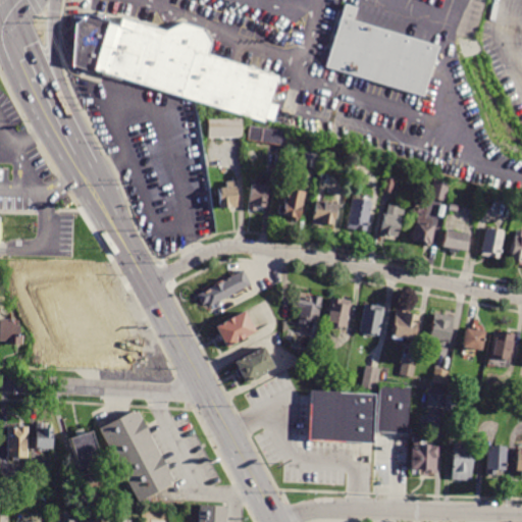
[(326,68),(426,99),(441,49),(355,21),(358,9),(345,5),(326,68)]
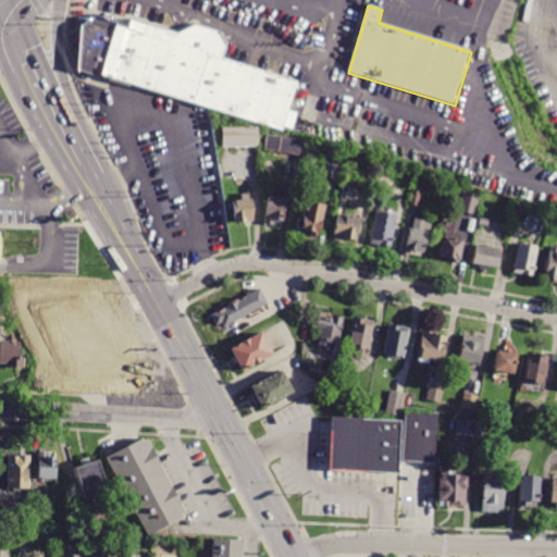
[(78,67),(281,131),(283,125),(291,127),(296,110),(288,108),(297,78),(221,54),(225,42),(219,28),(195,21),(175,31),(128,15),(125,26),(96,16),(82,26),(78,67)]
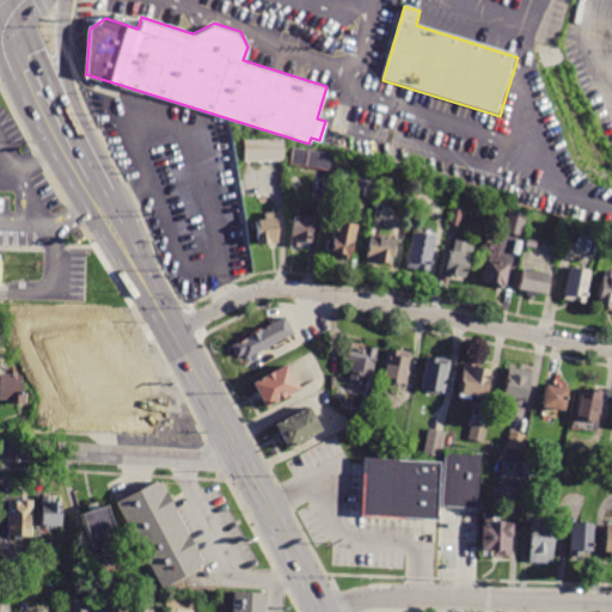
[(246,141),(246,163),(285,161),(285,140),(246,141)]
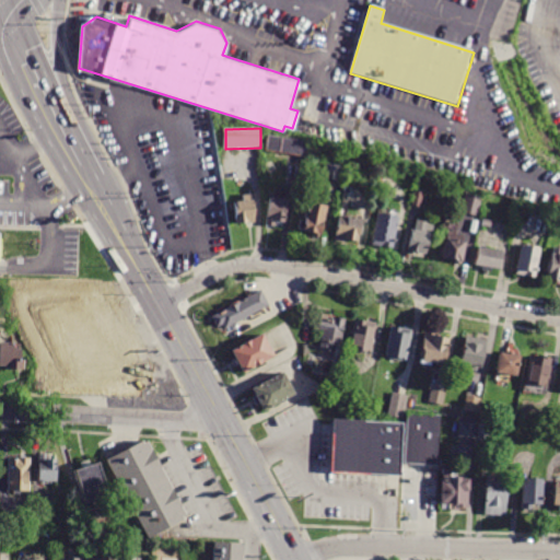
[(269,136),(267,151),(306,158),(308,142),(269,136)]
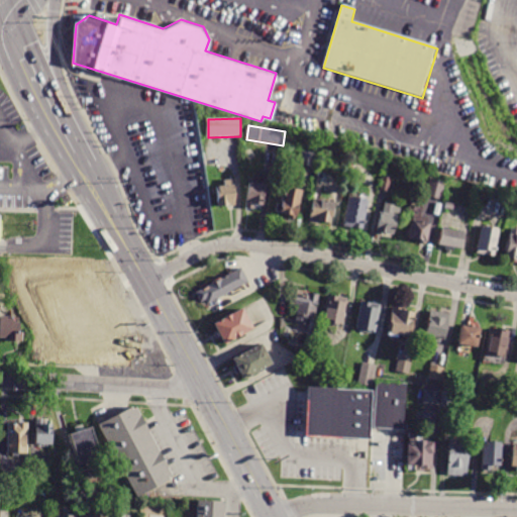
[(302,152),(300,166),(314,168),(316,156),(302,152)]
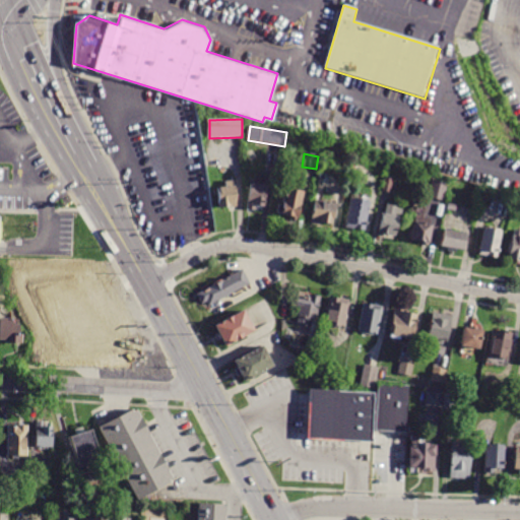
[(384,178),(381,191),(390,193),(393,180),(384,178)]
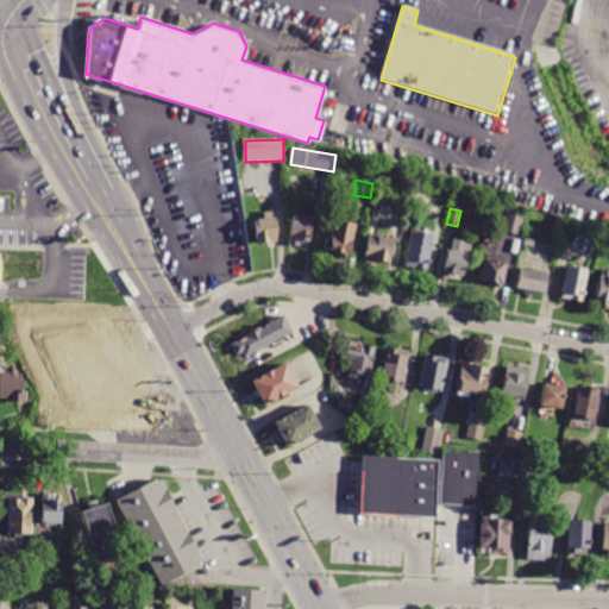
[(256,221),(258,244),(278,243),(276,219),(275,219),(274,212),(265,213),(267,220),(256,221)]
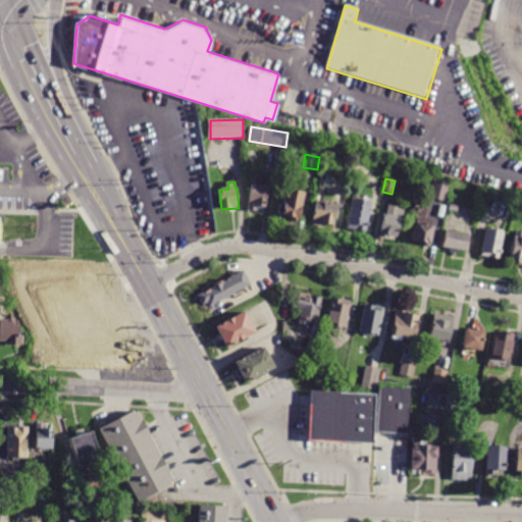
[(433,181),(430,199),(446,202),(449,185),(433,181)]
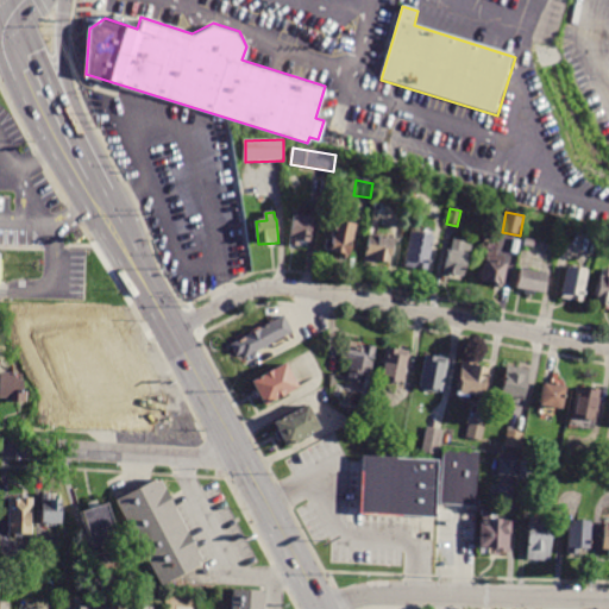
[(295,217),(290,245),(300,246),(301,242),(311,243),(315,220),(295,217)]
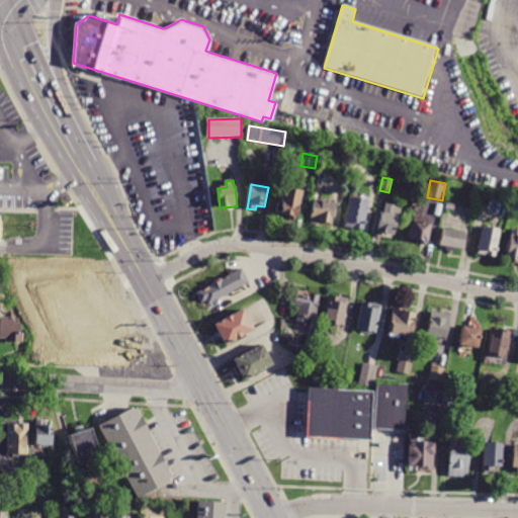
[(286,189),(283,205),(278,204),(276,213),(297,218),(304,192),(286,189)]
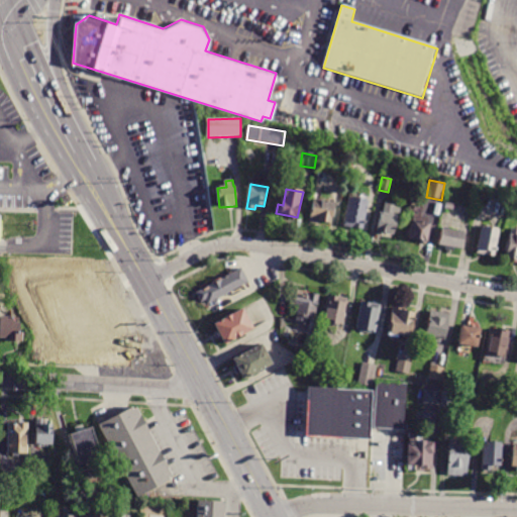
[(349,198),(343,226),(364,230),(370,201),(349,198)]
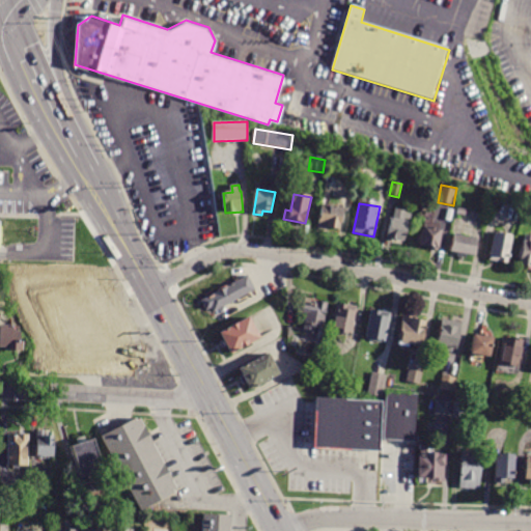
[(323,204),(318,228),(330,231),(330,228),(341,230),(346,210),(323,204)]
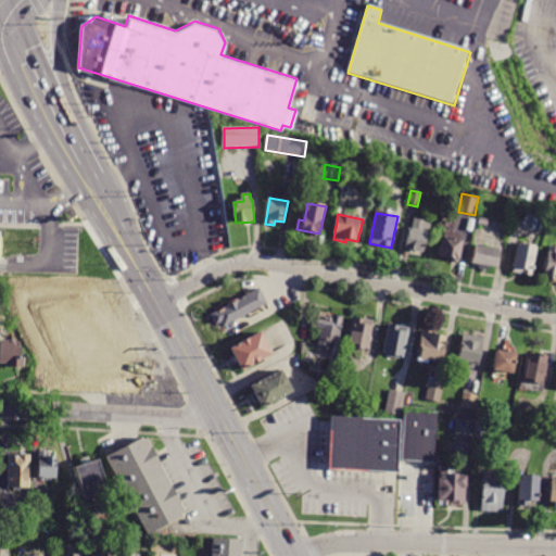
[(415,219),(413,230),(409,229),(406,250),(425,253),(428,234),(424,232),(426,222),(415,219)]
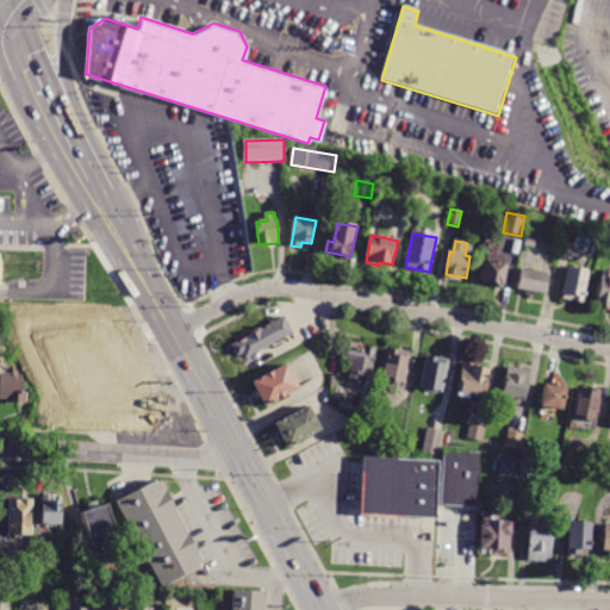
[(487,261),(483,282),(504,286),(508,265),(487,261)]
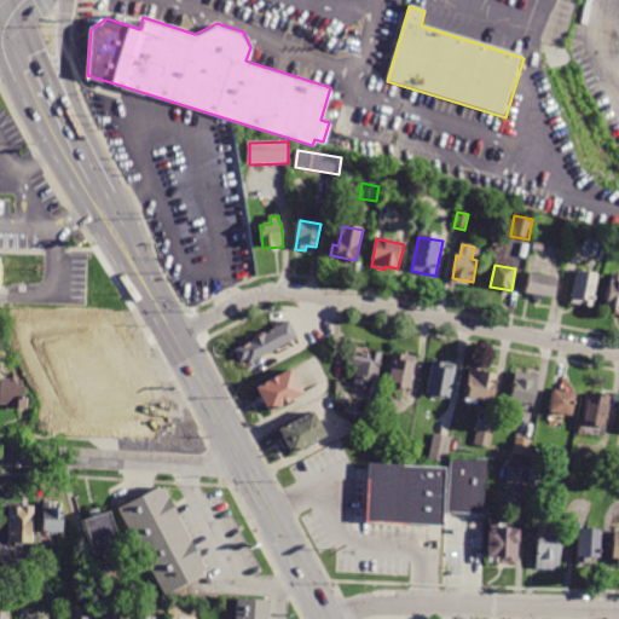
[(577,272),(571,304),(593,308),(599,276),(577,272)]
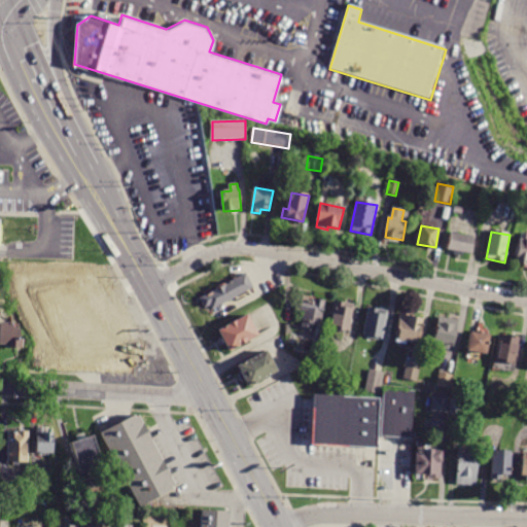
[(451,233),(448,249),(456,251),(455,255),(463,256),(464,252),(471,254),(475,237),(451,233)]
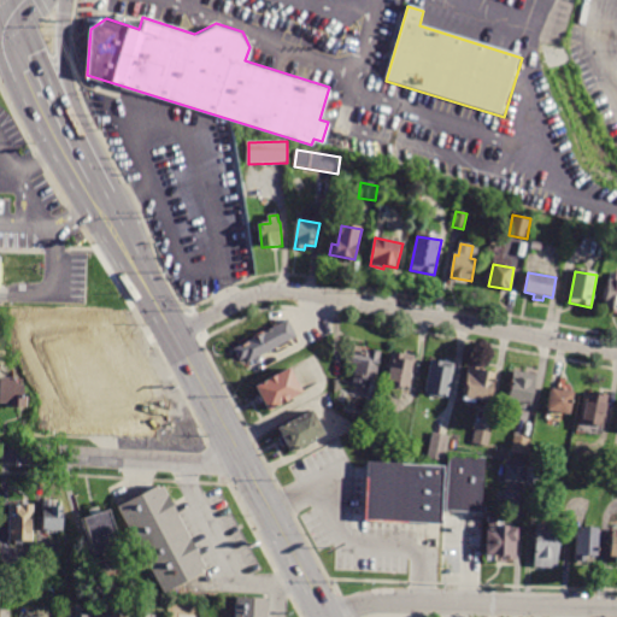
[(616,274),(611,274),(605,310),(616,311),(616,274)]
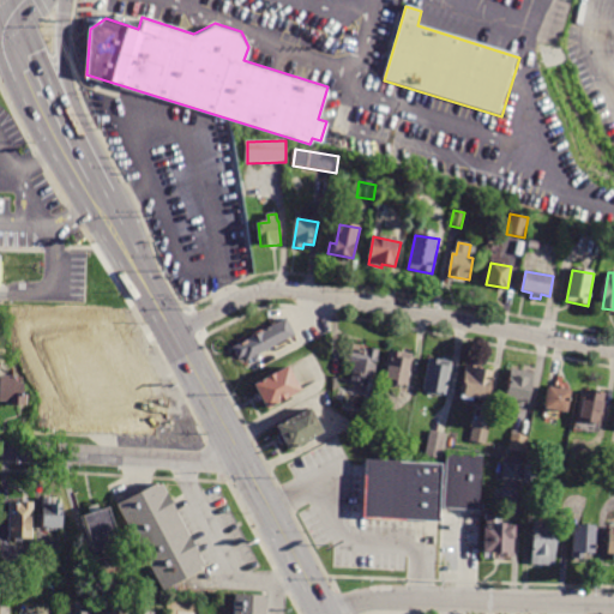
[(233,348),(239,360),(245,356),(247,362),(296,337),(287,320),(233,348)]
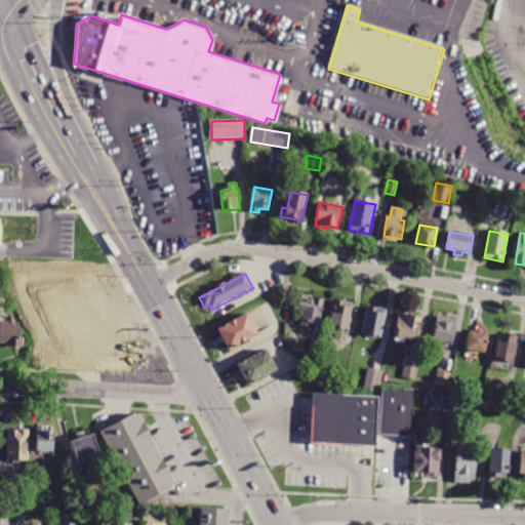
[(44,279),(44,292),(58,293),(59,279),(44,279)]
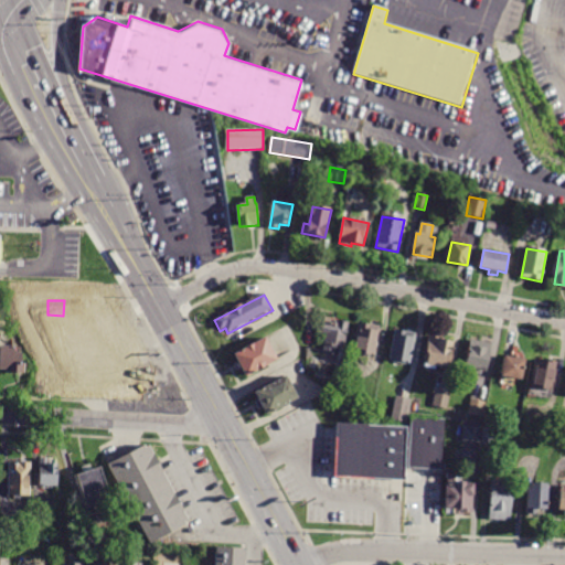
[(326,318),(323,333),(328,334),(324,351),(336,353),(334,360),(347,362),(349,351),(344,350),(350,322),(326,318)]
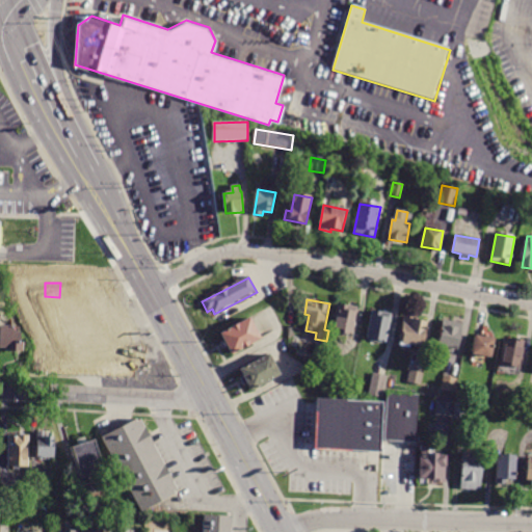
[(339,304),(334,333),(353,337),(358,308),(339,304)]
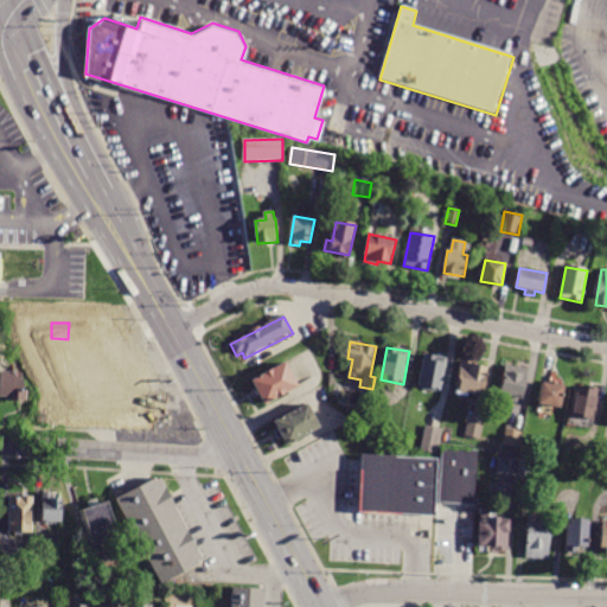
[(425,355),(419,388),(441,391),(447,358),(425,355)]
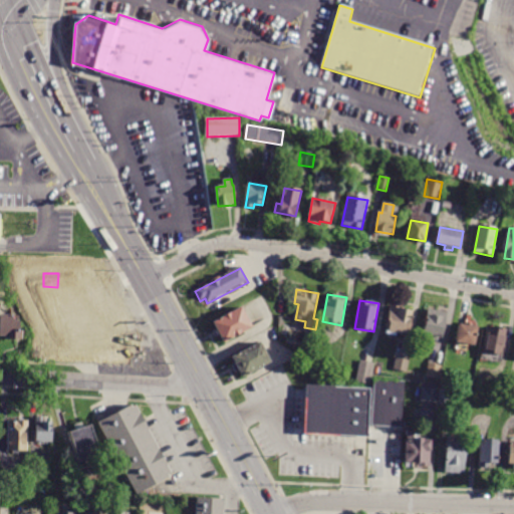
[(391,306),(387,332),(409,335),(413,311),(402,310),(403,308),(391,306)]
